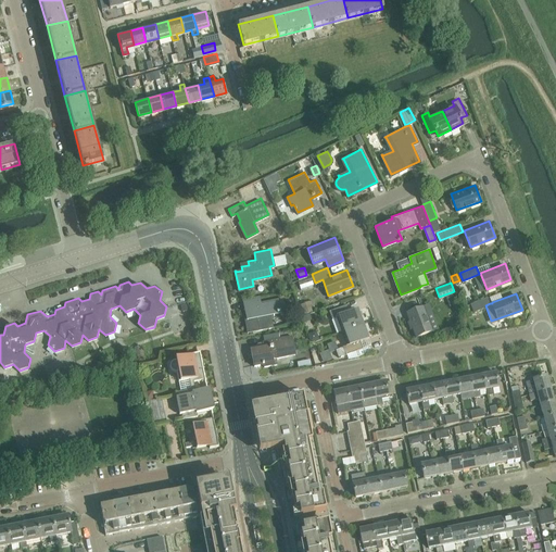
[(258,296),(243,299),(247,317),(244,318),(248,330),(274,325),(270,313),(286,311),(282,297),(260,301),(258,296)]
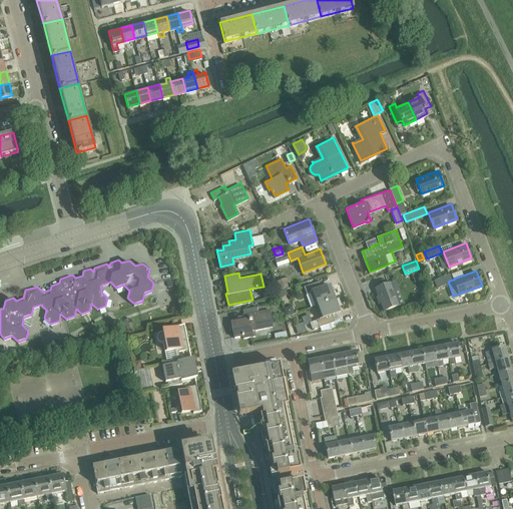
[(449,273),(434,279),(437,286),(448,282),(452,280),(449,273)]
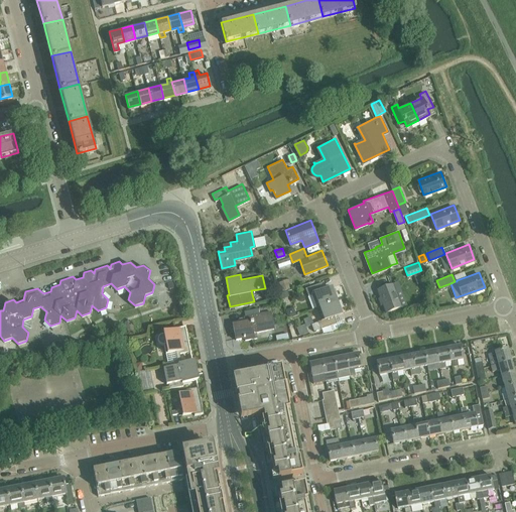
[(288,277),(278,281),(281,289),(291,285),(288,277)]
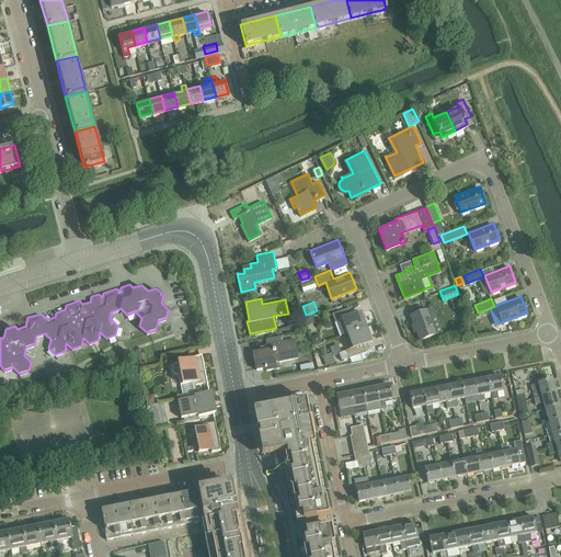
[(474,305),(468,308),(471,318),(479,315),(478,313),(474,305)]
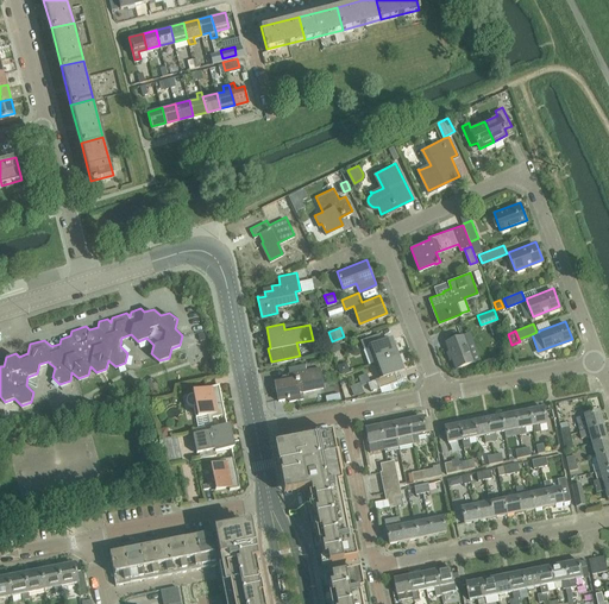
[(378,332),(360,338),(364,347),(363,347),(369,363),(376,360),(396,352),(391,337),(382,340),(378,332)]
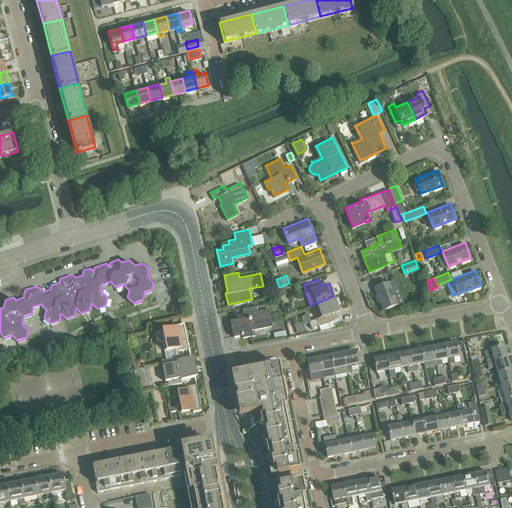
[(389,280),(374,286),(383,308),(403,301),(399,291),(394,294),(389,280)]
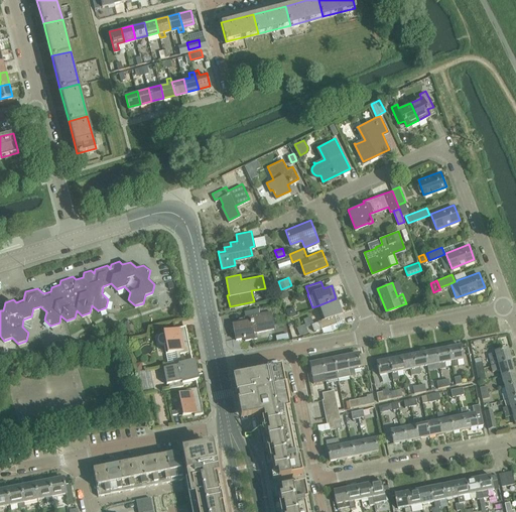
[(317,321),(312,323),(314,329),(320,327),(320,328),(337,322),(334,314),(341,311),(336,298),(318,305),(323,317),(317,320),(317,321)]
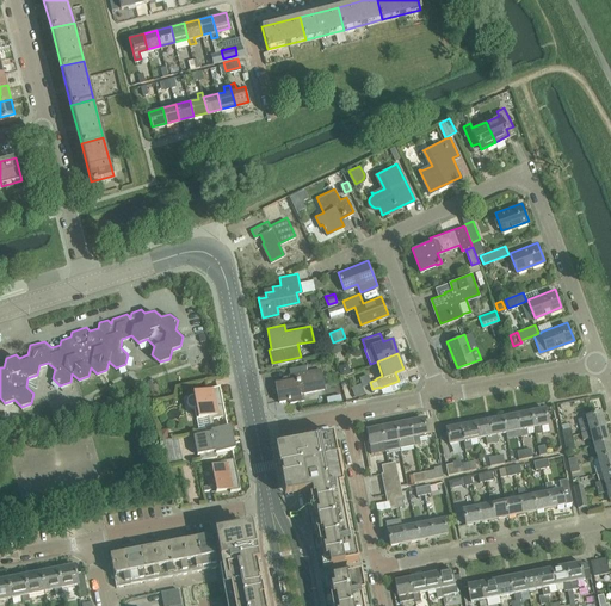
[(290,378),(276,382),(279,400),(289,397),(290,401),(301,399),(300,391),(323,387),(320,368),(307,370),(306,363),(289,366),(290,373),(289,373),(290,378)]
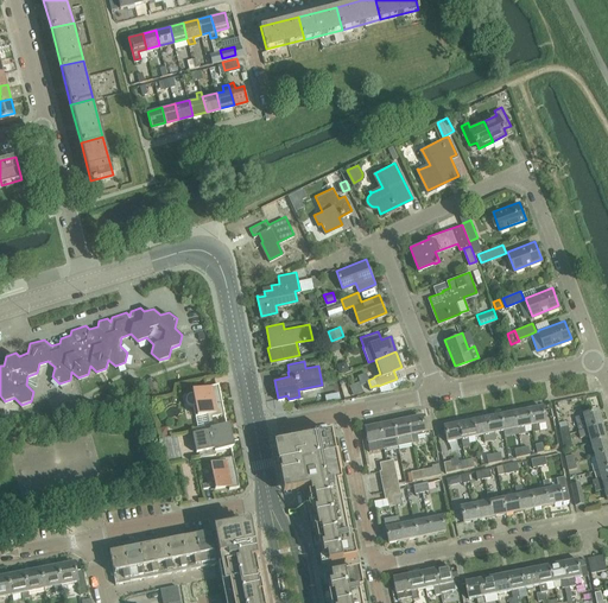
[(359,379),(349,383),(353,393),(362,389),(360,383),(359,379)]
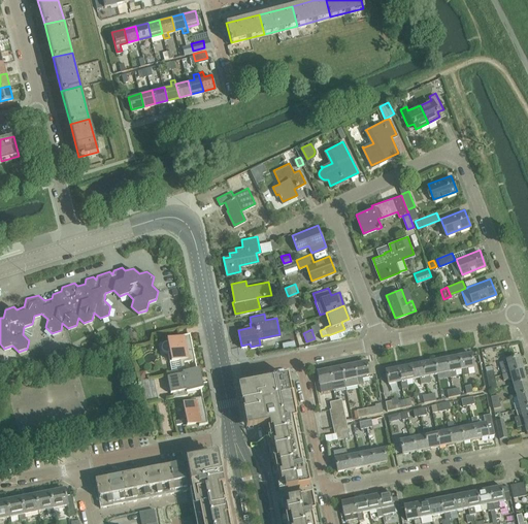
[(161,344),(161,346),(162,347),(163,349),(164,350),(166,351),(168,351),(169,360),(171,369),(182,367),(196,364),(190,332),(189,332),(182,334),(183,336),(165,339),(164,340),(162,341),(161,344)]
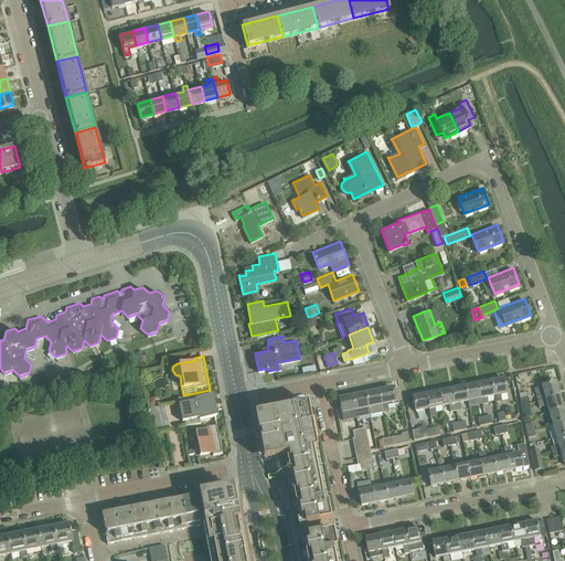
[(490,379),(493,393),(494,400),(501,399),(500,392),(507,390),(503,376),(490,379)]
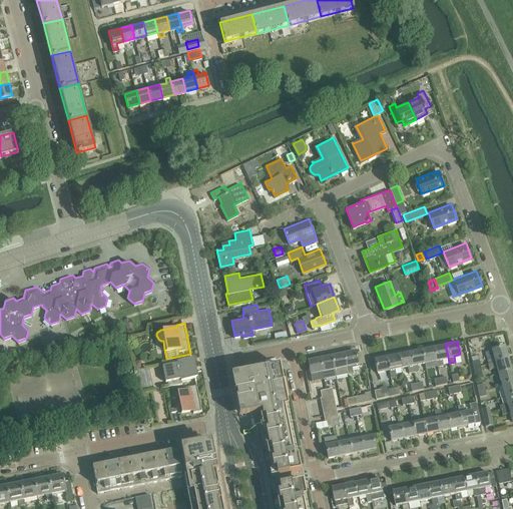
[(445,344),(434,346),(436,359),(437,365),(443,364),(442,358),(448,357),(445,344)]
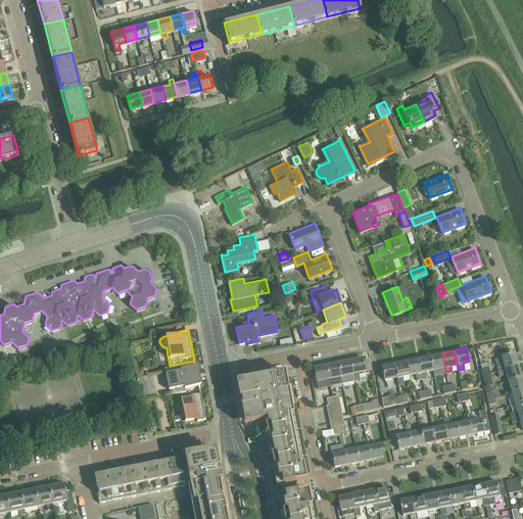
[(502,355),(505,367),(519,363),(518,359),(517,359),(515,351),(502,355)]
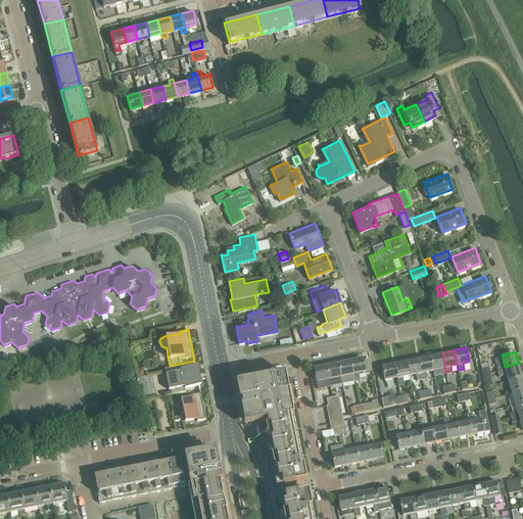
[(442,352),(430,355),(432,368),(444,366),(442,352)]
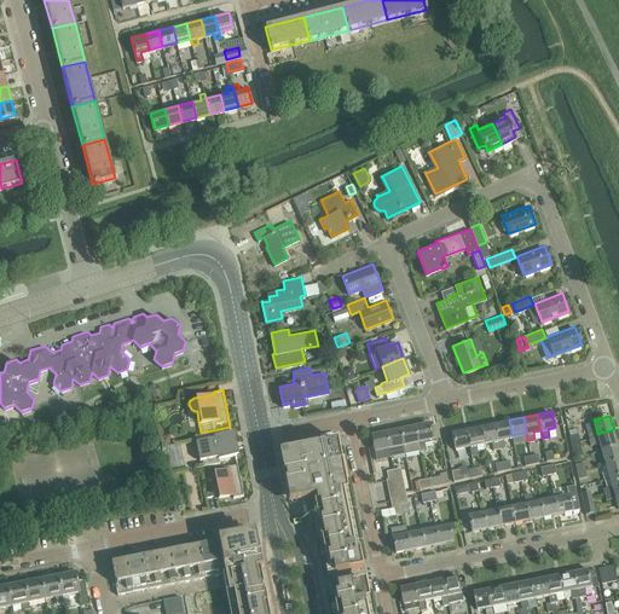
[(509,420),(495,423),(499,446),(505,445),(503,438),(512,435),(509,420)]
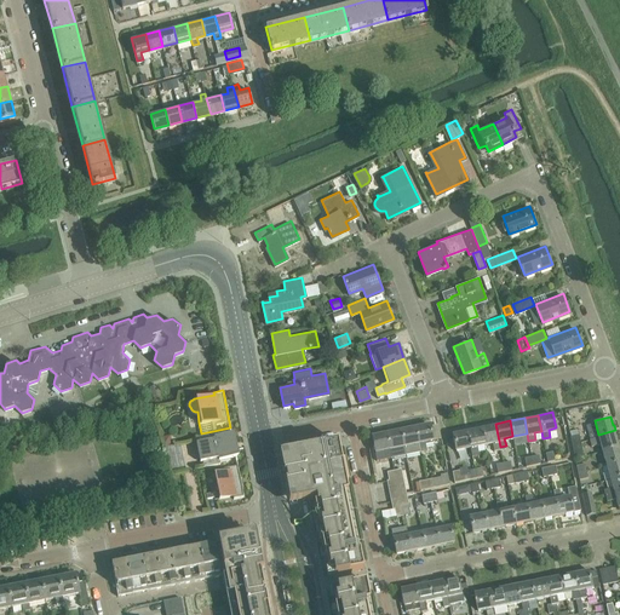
[(430,421),(414,425),(420,449),(426,448),(425,442),(432,440),(432,438),(430,421)]
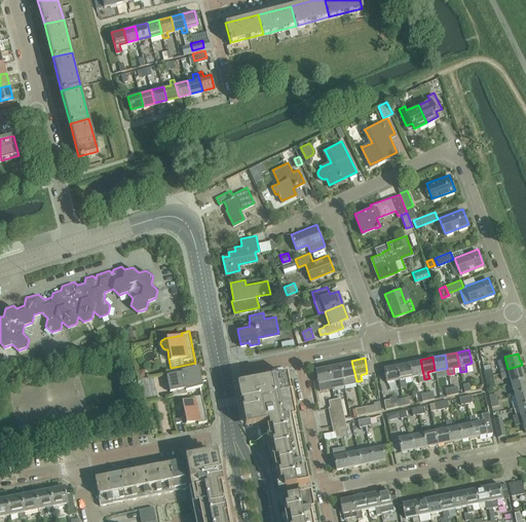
[(411,375),(418,374),(419,380),(424,379),(420,360),(408,362),(411,375)]
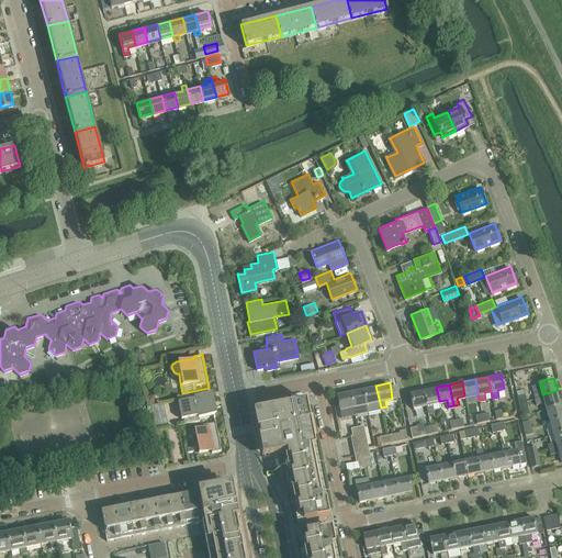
[(375,386),(363,388),(368,410),(381,408),(375,386)]
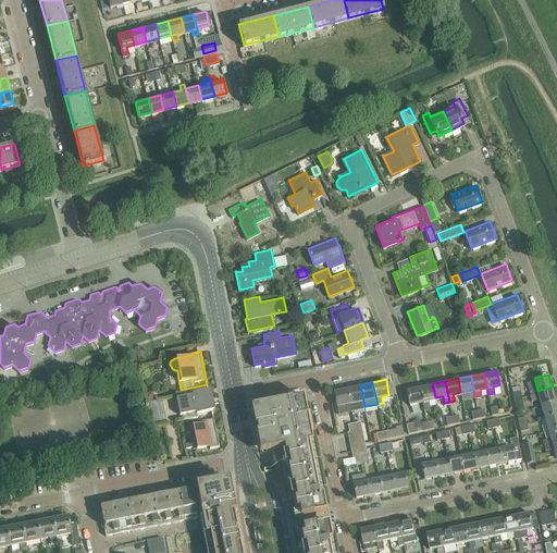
[(430,407),(429,398),(435,397),(432,383),(420,385),(422,400),(424,408),(430,407)]
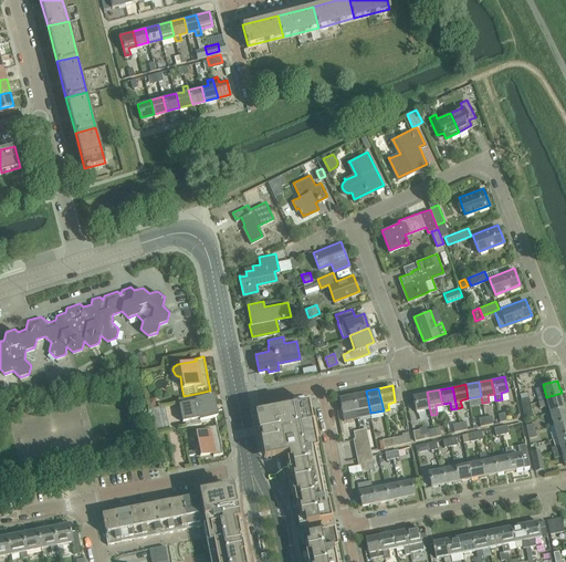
[(184,396),(180,397),(186,425),(201,422),(200,418),(215,416),(216,419),(210,391),(195,394),(184,396)]
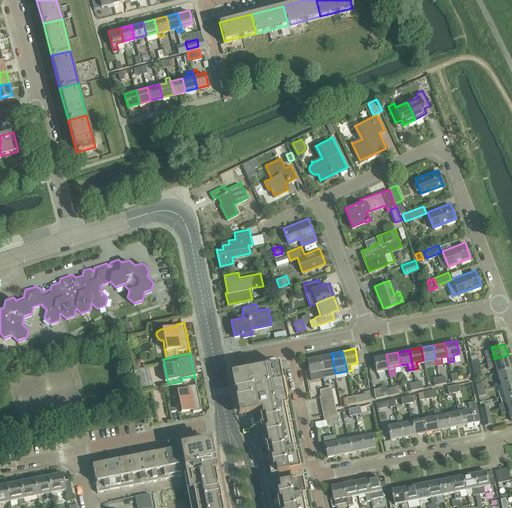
[(331,353),(319,356),(322,369),(323,376),(335,373),(331,353)]
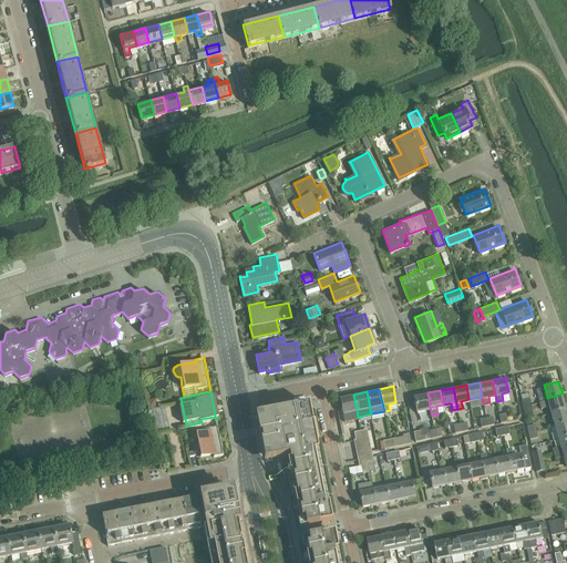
[(430,407),(428,392),(413,396),(416,410),(430,407)]
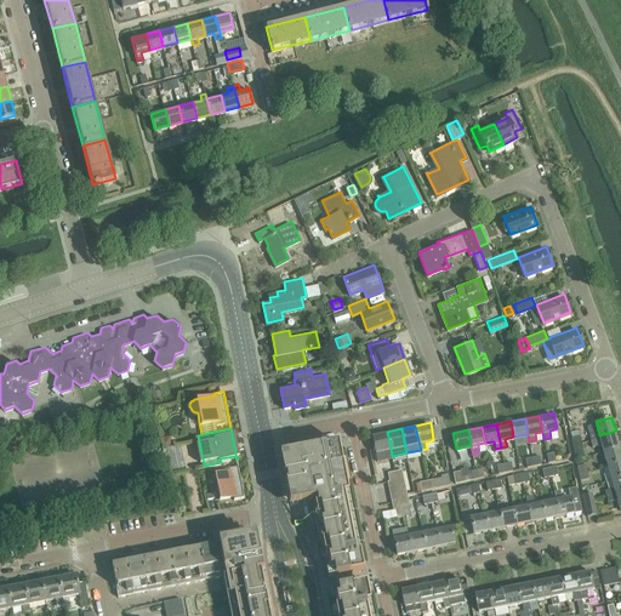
[(616,431),(599,435),(591,438),(592,444),(602,441),(603,450),(619,445),(616,437),(617,437),(616,431)]
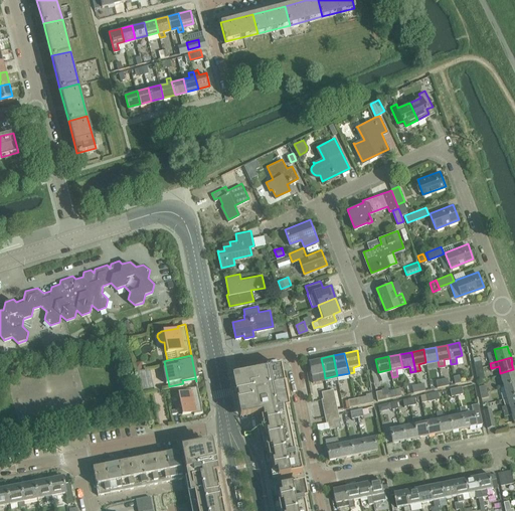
[(324,371),(321,358),(309,360),(312,373),(324,371)]
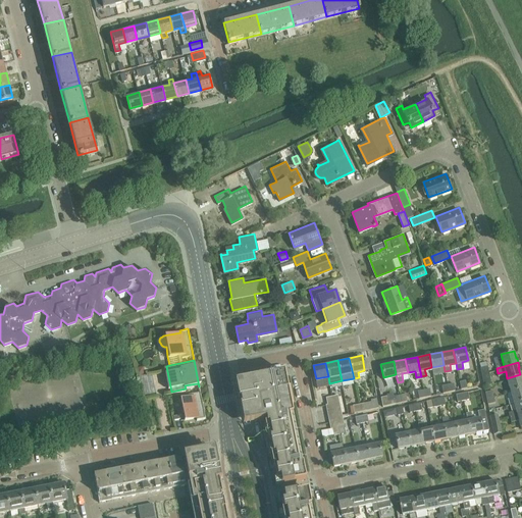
[(259,419),(272,484),(306,477),(291,406),(293,405),(289,387),(288,387),(283,369),(266,373),(266,374),(250,377),(253,399),(257,419),(259,419)]
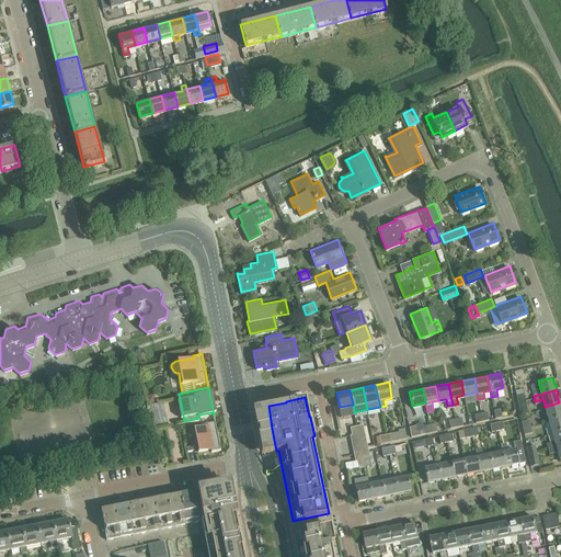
[(525,398),(517,400),(521,413),(528,411),(525,398)]
